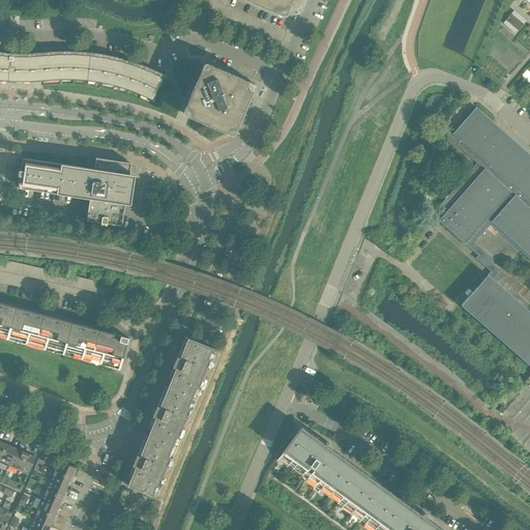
[(288,10),(292,0),(244,0),(277,15),(282,17),(283,17),(284,17),(285,17),(286,16),(286,15),(288,10)]
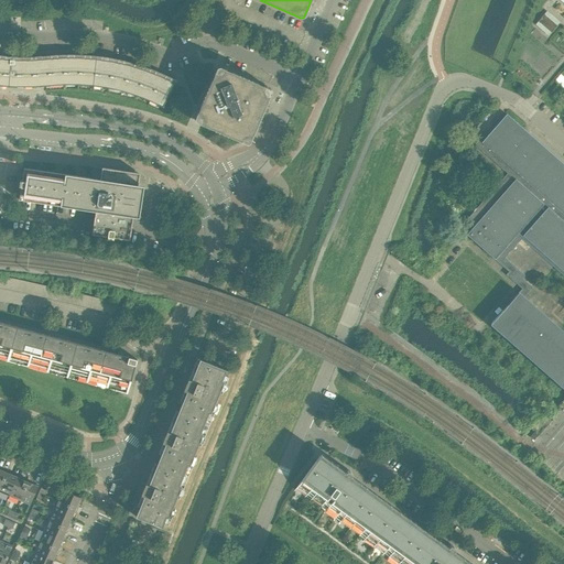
[(551,33),(556,26),(543,14),(538,21),(551,33)]
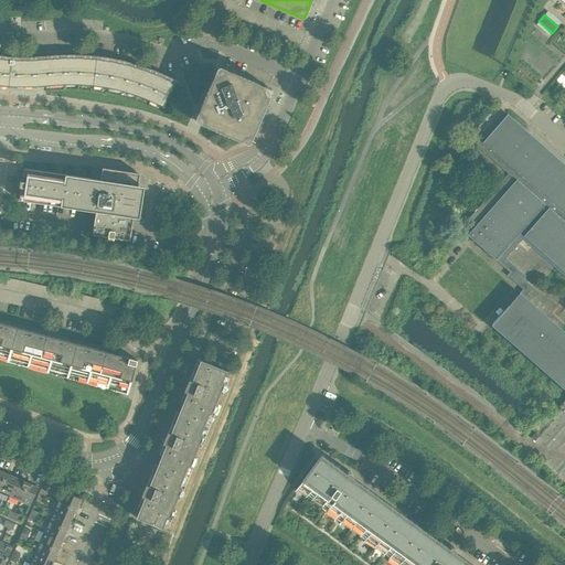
[(160,76),(145,71),(128,65),(113,62),(96,60),(78,59),(62,59),(31,61),(18,61),(10,60),(0,59),(0,86),(7,87),(18,87),(32,87),(63,85),(77,85),(93,86),(99,87),(107,88),(114,89),(121,92),(128,94),(136,96),(141,98),(149,102),(163,108),(163,107),(163,106),(176,84),(160,76)]
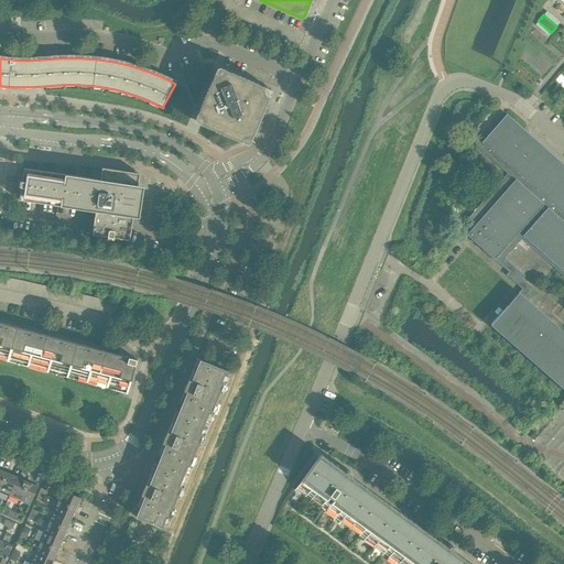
[(251,138),(269,98),(271,94),(271,93),(271,91),(271,90),(270,89),(269,89),(264,87),(225,69),(220,67),(219,67),(218,67),(217,68),(216,68),(216,69),(214,74),(196,114),(195,118),(194,119),(194,120),(195,121),(195,122),(196,122),(201,125),(241,142),(246,144),(247,144),(248,143),(249,143),(250,142),(251,138)]
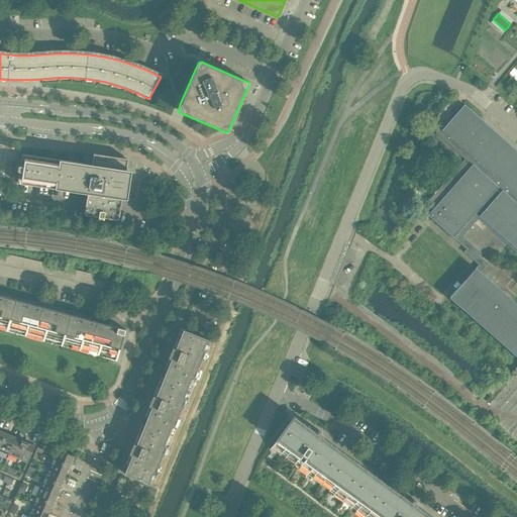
[(516,150),(464,105),(437,135),(447,143),(464,159),(429,200),(435,205),(427,215),(466,249),(463,251),(478,265),(463,281),(455,276),(467,263),(424,224),(409,241),(414,246),(403,260),(440,293),(451,280),(459,285),(448,298),(516,357),(516,150)]
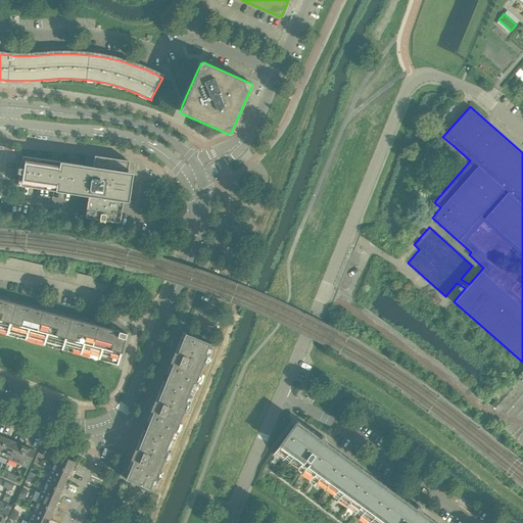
[(129,202),(133,174),(127,173),(129,161),(94,156),(92,167),(21,156),(20,168),(19,168),(18,169),(17,173),(18,174),(19,174),(17,185),(88,196),(88,201),(85,218),(99,220),(99,221),(100,222),(104,223),(105,222),(105,221),(120,223),(122,206),(123,201),(129,202)]
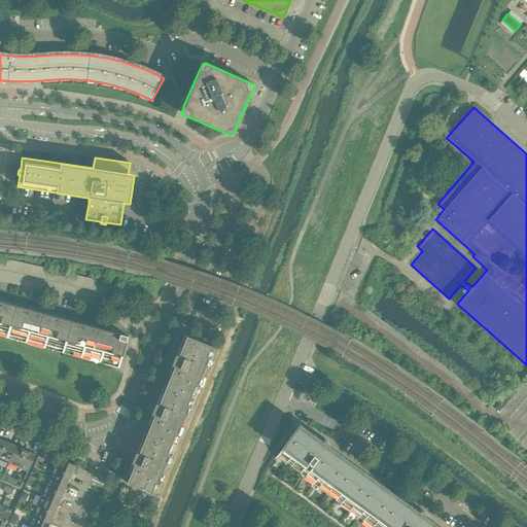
[(19,273),(21,262),(14,260),(12,272),(19,273)]
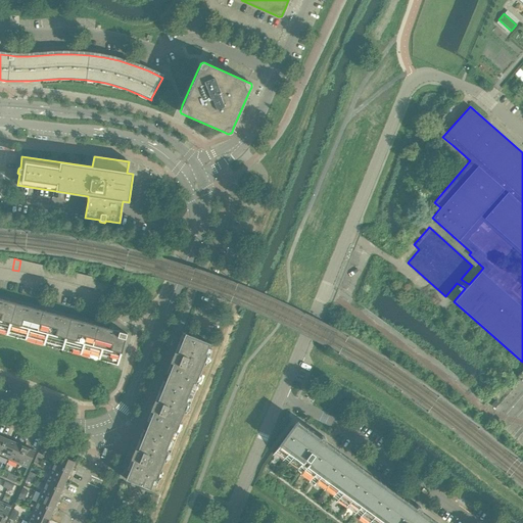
[(25,273),(27,262),(20,260),(18,271),(25,273)]
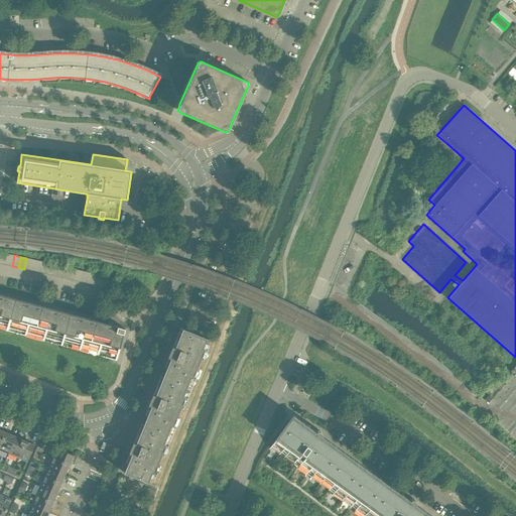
[(29,270),(32,259),(26,258),(24,269),(29,270)]
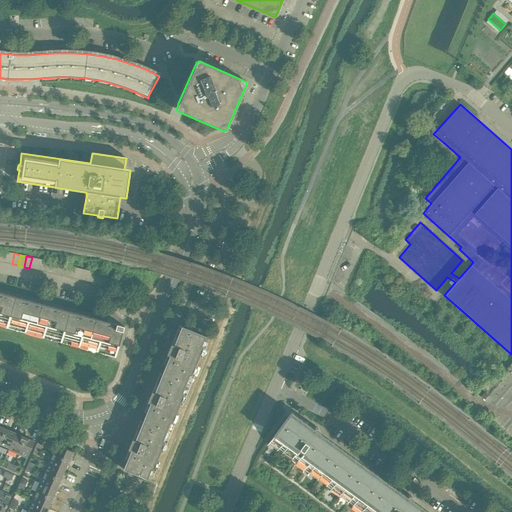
[(35,269),(38,259),(32,257),(29,268),(35,269)]
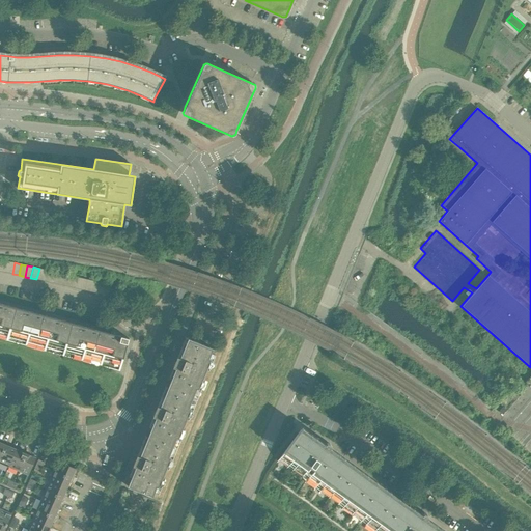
[(43,281),(46,270),(39,269),(36,279),(43,281)]
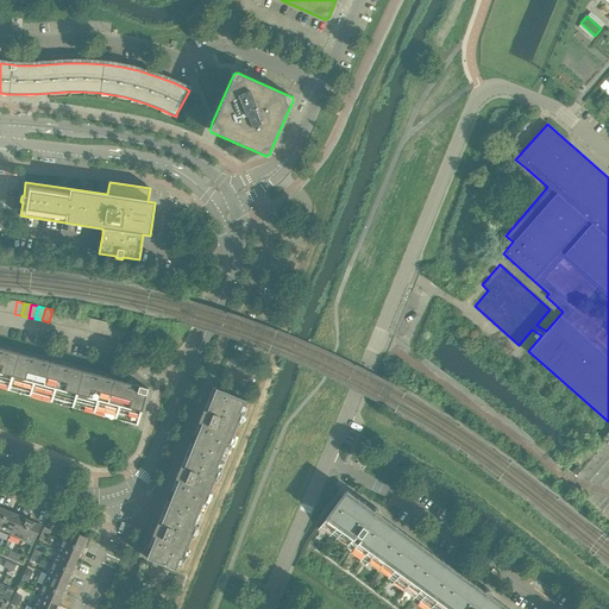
[(56,324),(60,311),(52,309),(49,322),(56,324)]
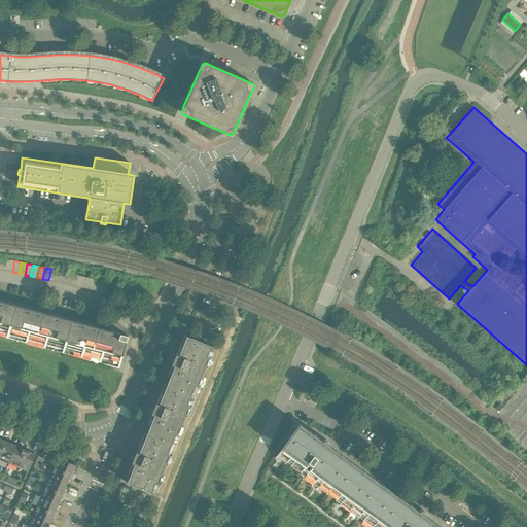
[(55,282),(57,271),(51,269),(48,280),(55,282)]
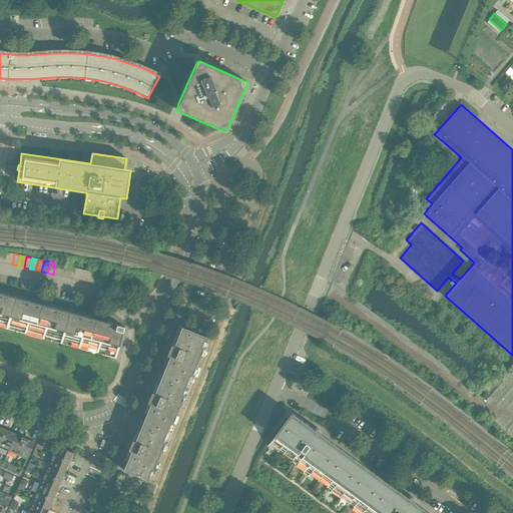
[(59,276),(61,265),(55,264),(53,275),(59,276)]
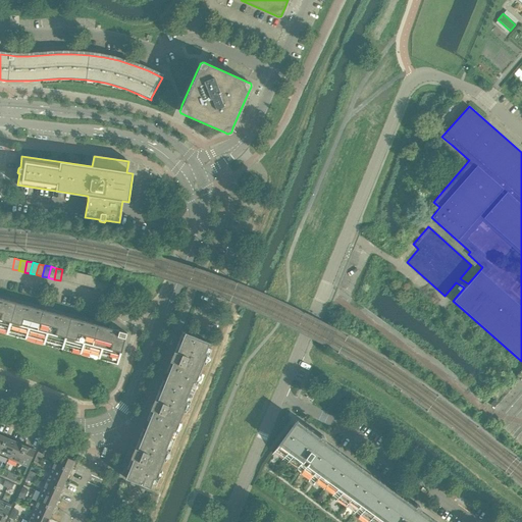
[(66,281),(68,270),(62,269),(60,280),(66,281)]
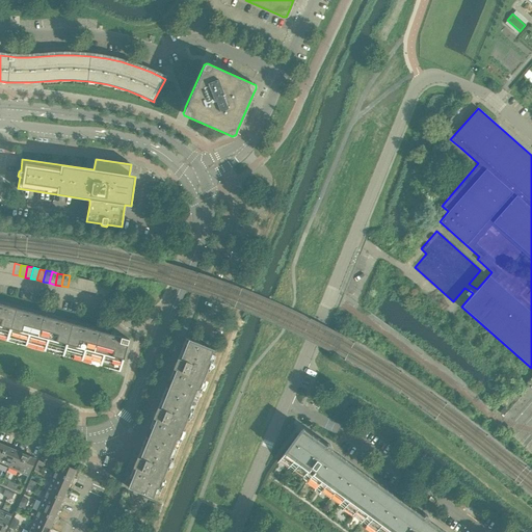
[(73,289),(76,277),(70,275),(68,287),(73,289)]
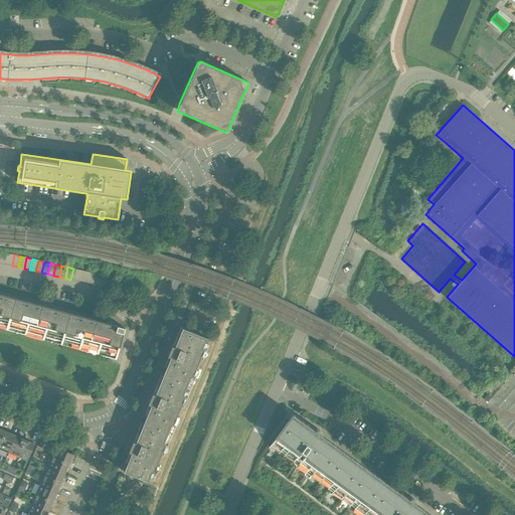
[(76,281),(79,270),(73,269),(70,280),(76,281)]
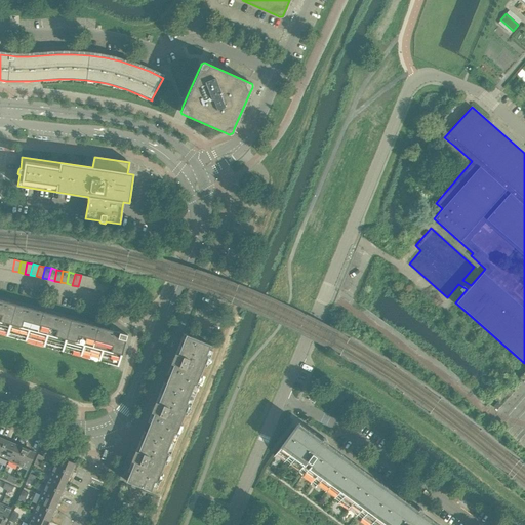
[(84,287),(87,277),(81,275),(78,286),(84,287)]
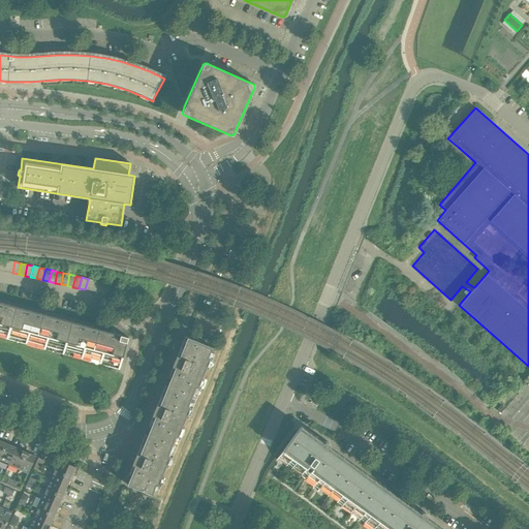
[(91,291),(93,280),(88,279),(85,289),(91,291)]
